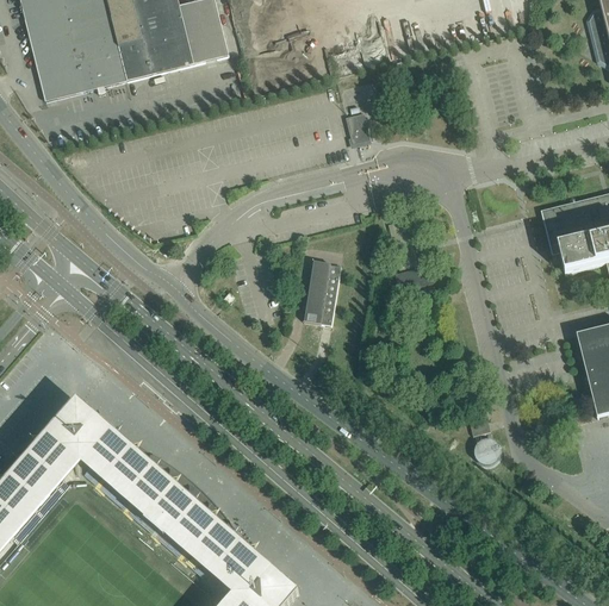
[(178,5),(176,0),(19,0),(44,101),(97,88),(98,94),(104,93),(103,87),(228,55),(215,0),(198,0),(178,5)]
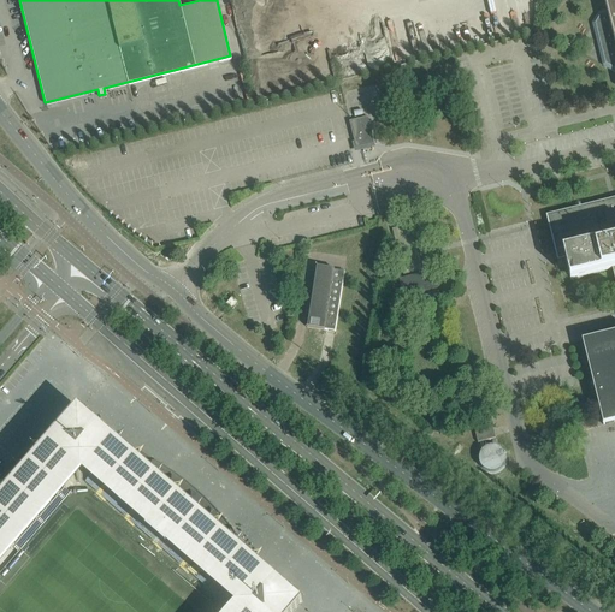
[(603,0),(605,7),(598,10),(591,21),(602,63),(613,70),(614,69),(614,0),(603,0)]
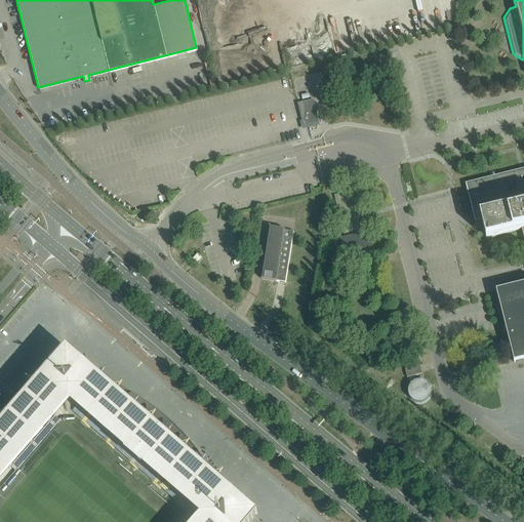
[(316,115),(312,97),(296,102),(303,124),(310,122),(309,117),(316,115)]
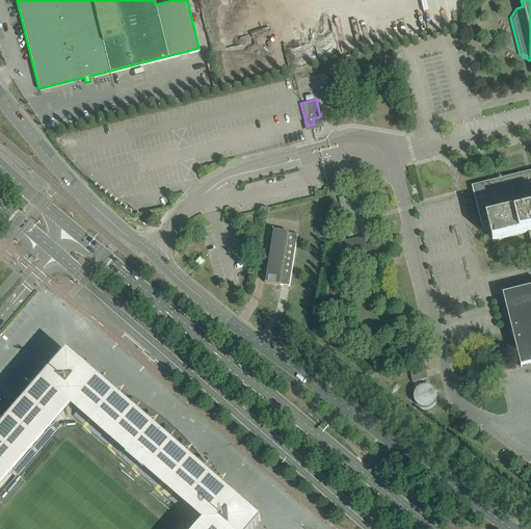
[(530,168),(471,184),(481,222),(487,220),(492,239),(528,231),(530,242),(530,284),(502,292),(521,365),(530,362),(530,168)]
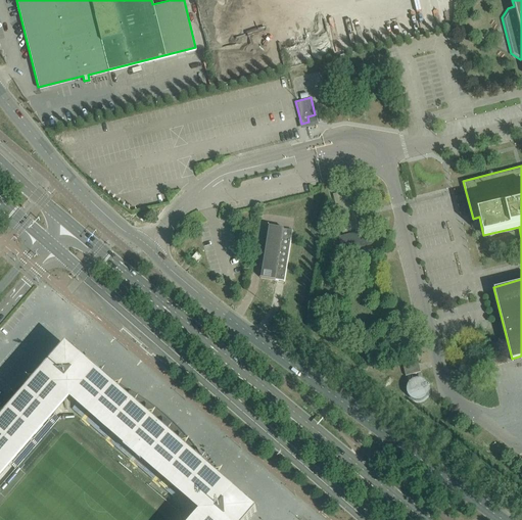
[(283,279),(291,228),(282,226),(268,224),(259,275),(274,278),(274,277),(283,279)]
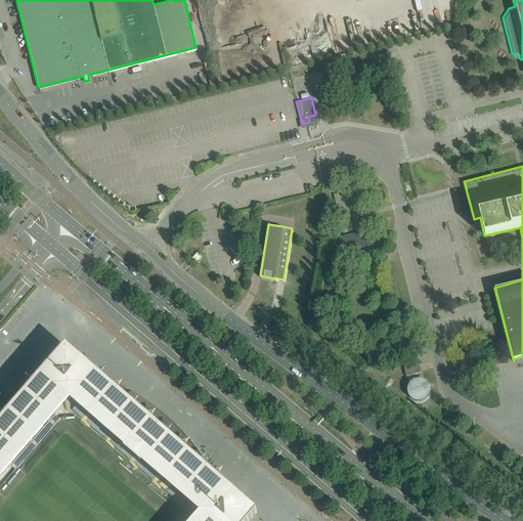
[(367,228),(338,236),(342,251),(372,244),(367,228)]
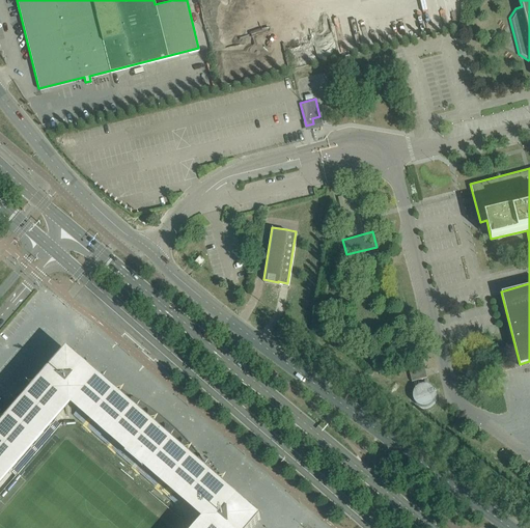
[(194,259),(198,264),(203,258),(199,254),(194,259)]
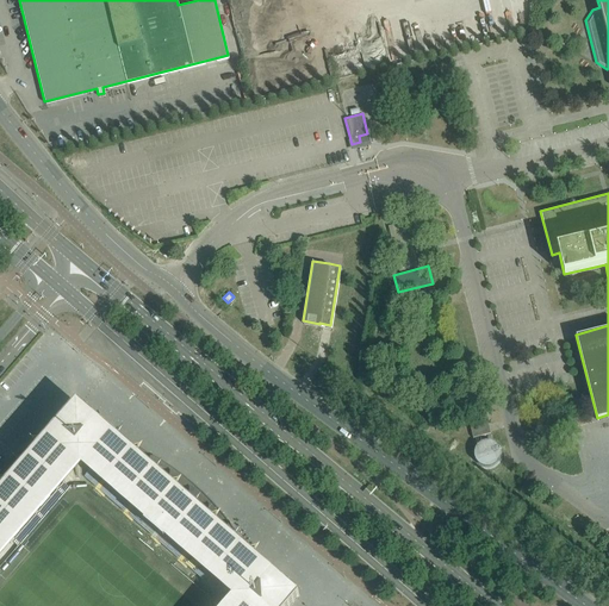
[(0,605),(285,605),(294,595),(269,574),(252,558),(248,553),(244,548),(241,542),(237,536),(232,530),(228,524),(223,518),(219,513),(215,508),(210,503),(204,497),(199,492),(194,487),(191,485),(186,481),(179,475),(175,473),(171,469),(163,466),(155,461),(148,456),(140,451),(131,448),(123,443),(115,439),(113,438),(94,422),(73,404),(51,429),(37,443),(19,456),(12,461),(6,466),(0,469),(0,605)]
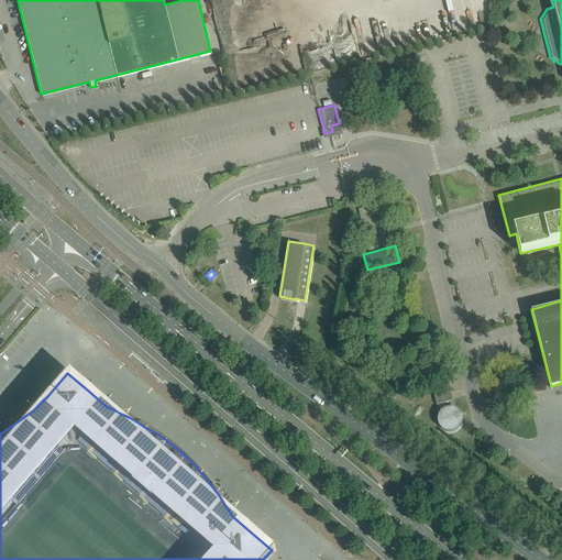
[(452,398),(449,386),(432,391),(436,403),(452,398)]
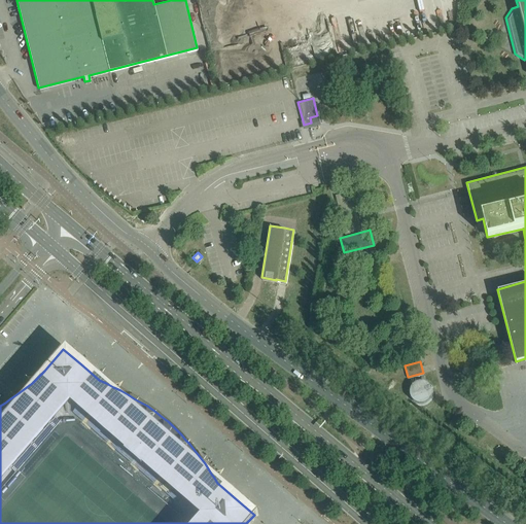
All buildings are outlined.
